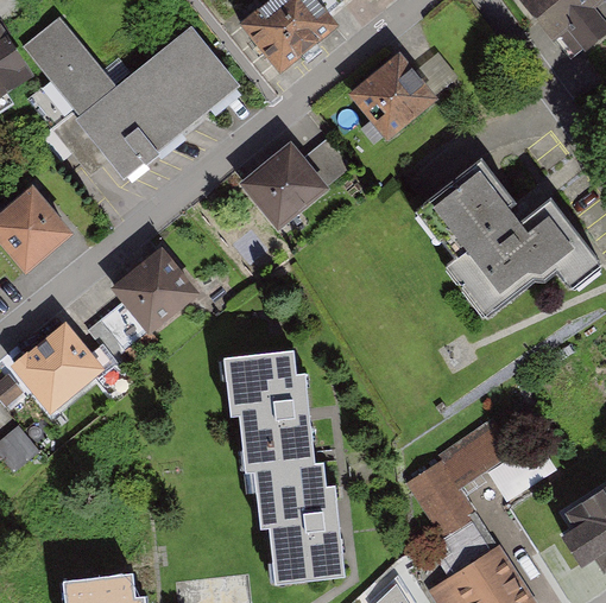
[(272,0),(245,21),(284,70),(340,27),(317,0),(272,0)]
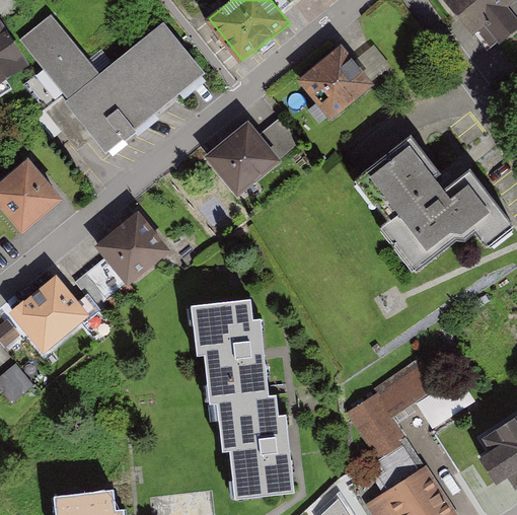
[(516,25),(516,0),(449,0),(490,48),(516,25)]
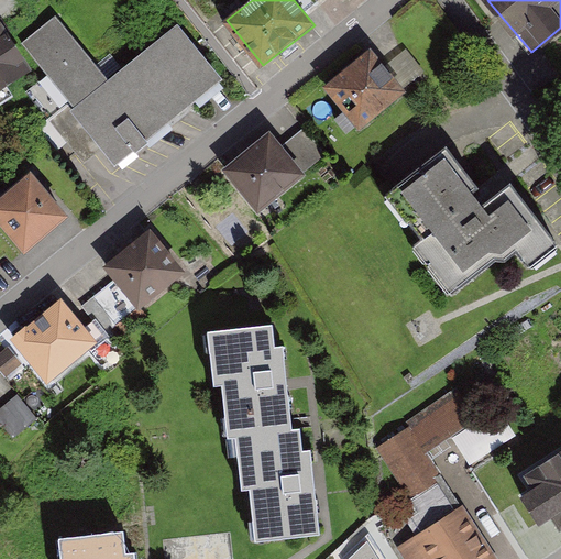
[(107,79),(56,14),(22,42),(117,163),(223,80),(178,23),(107,79)]
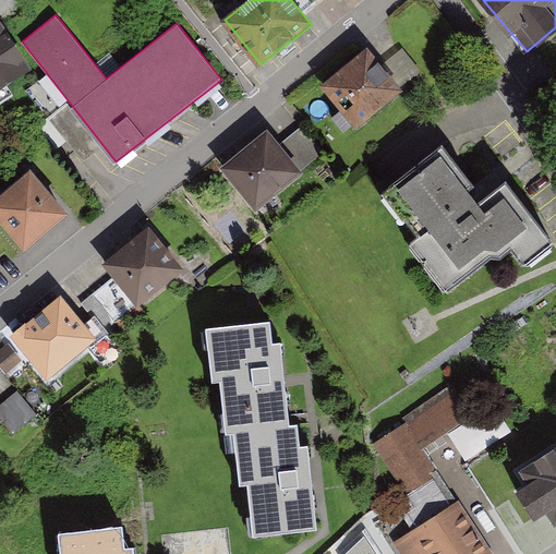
[(0,86),(29,69),(0,24),(0,86)]
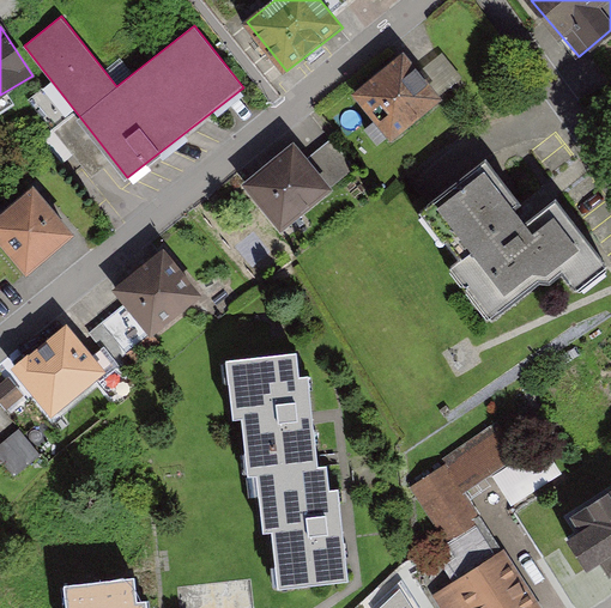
[(425,65),(441,90),(461,77),(446,52),(425,65)]
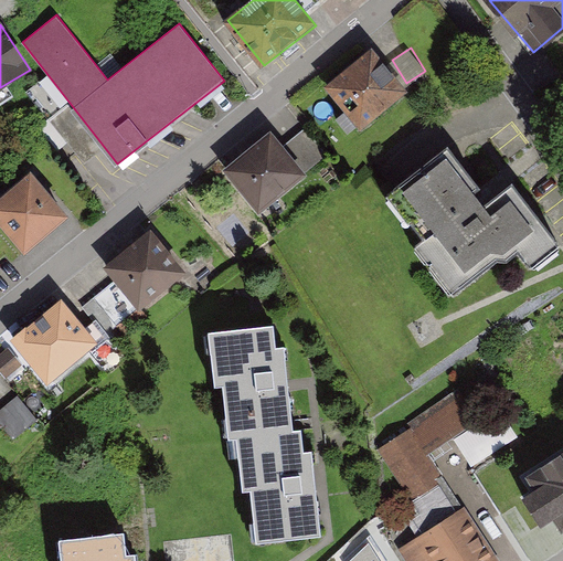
[(370,51),(324,85),(357,129),(402,95),(370,51)]
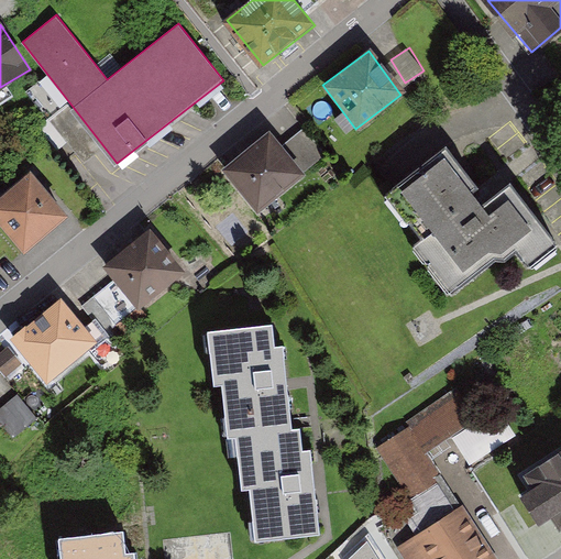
[(271,129),(221,168),(254,211),(327,154),(303,124),(281,142),(271,129)]
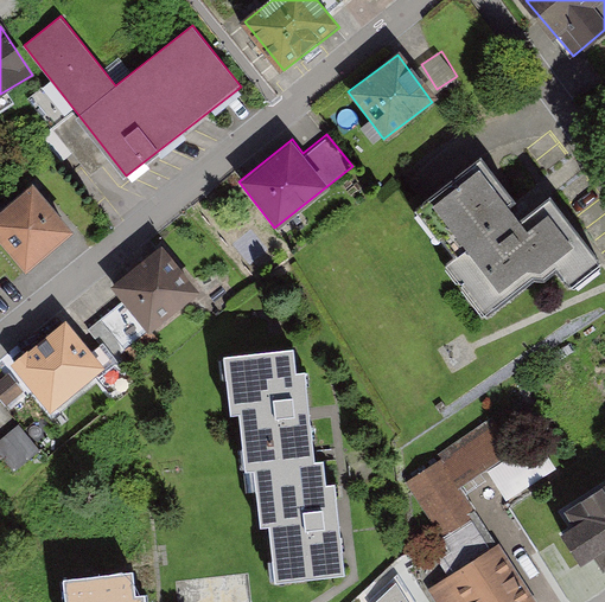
[(526,221),(479,158),(413,207),(492,315),(556,267),(570,285),(597,263),(551,202),(526,221)]
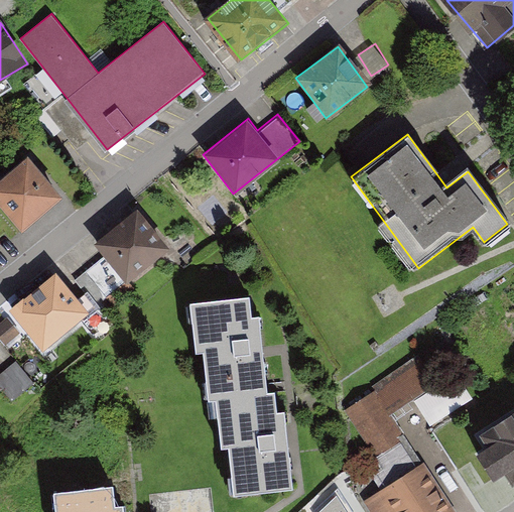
[(25,158),(0,179),(0,201),(21,227),(57,196),(25,158)]
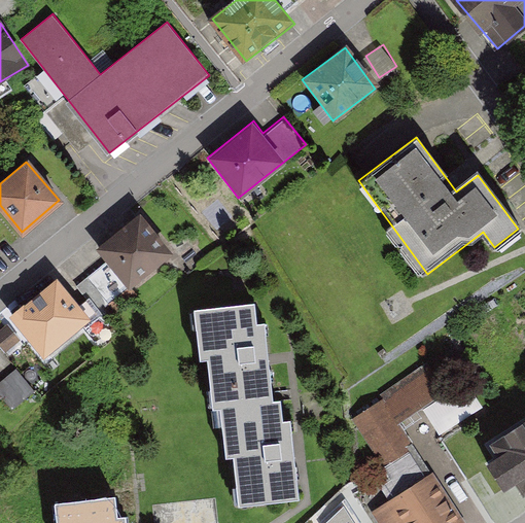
[(106,260),(88,276),(106,300),(126,284),(129,289),(172,254),(140,215),(98,250),(106,260)]
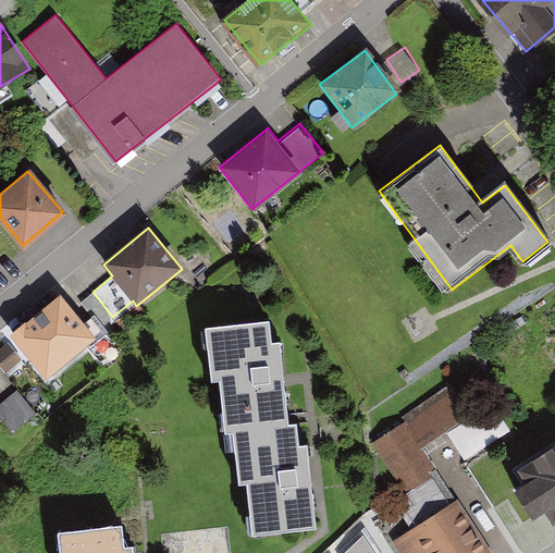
[(58,297),(0,342),(0,359),(7,368),(24,354),(45,379),(93,340),(58,297)]
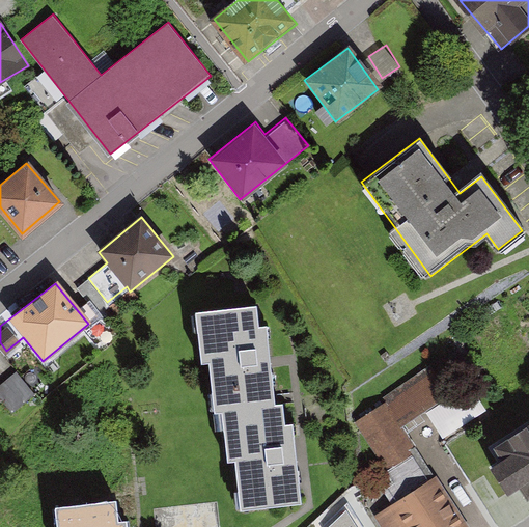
[(258,324),(255,303),(194,310),(200,361),(207,360),(214,408),(221,408),(274,401),(265,324),(258,324)]
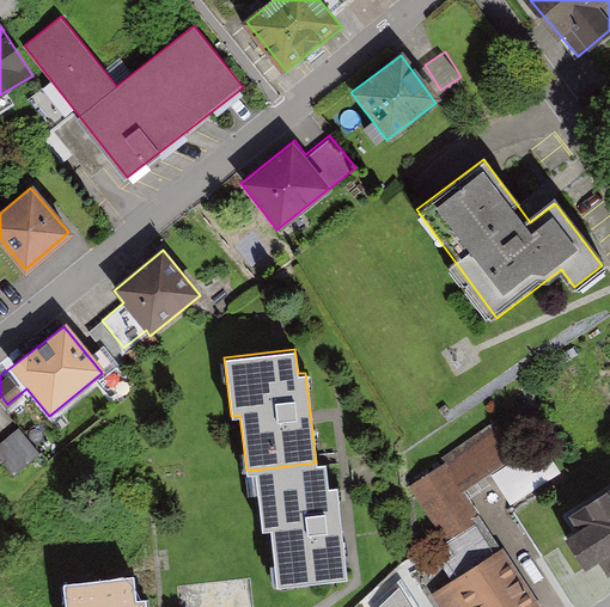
[(476,504),(461,482),(518,443),(496,412),(440,452),(443,455),(407,479),(439,528),(476,504)]
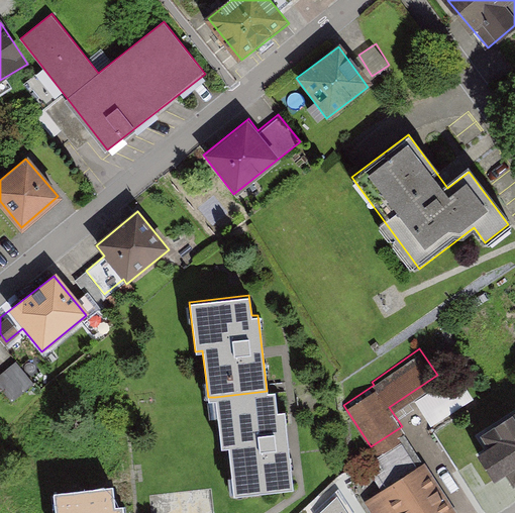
[(0,392),(2,391),(11,402),(33,385),(15,362),(0,373),(0,392)]
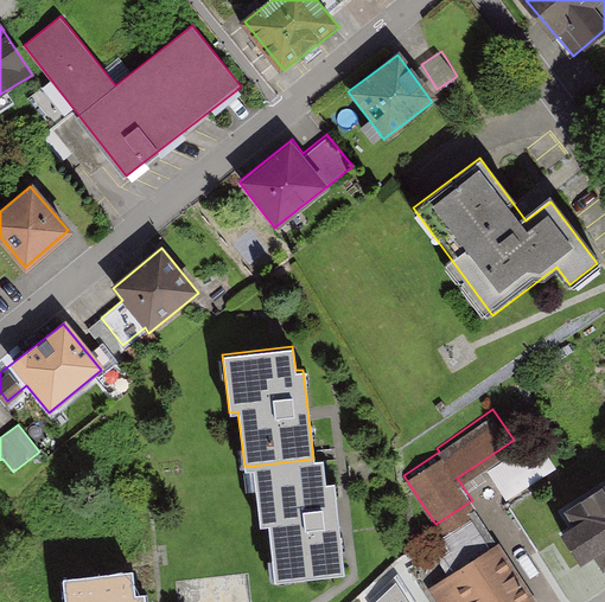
[(274,580),(344,572),(333,481),(325,481),(322,458),(313,459),(253,466),(259,525),(268,524),(274,580)]
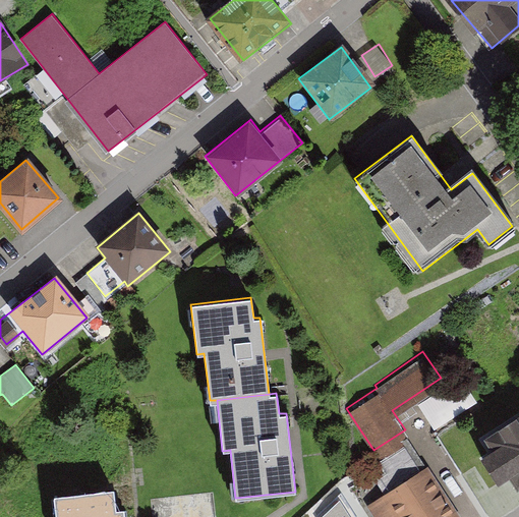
[(518,408),(482,434),(516,484),(518,482),(518,408)]
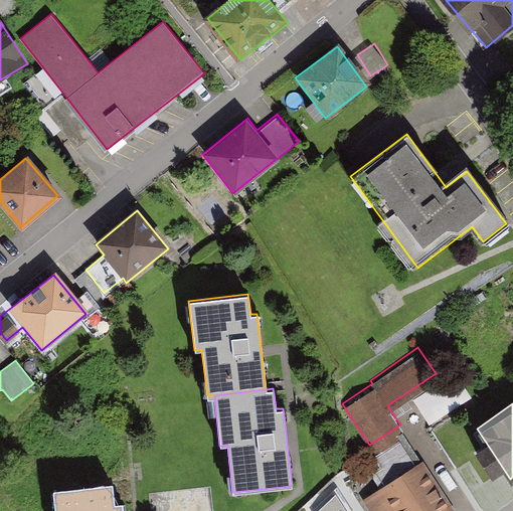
[(391,510),(457,510),(422,457),(376,486),(391,510)]
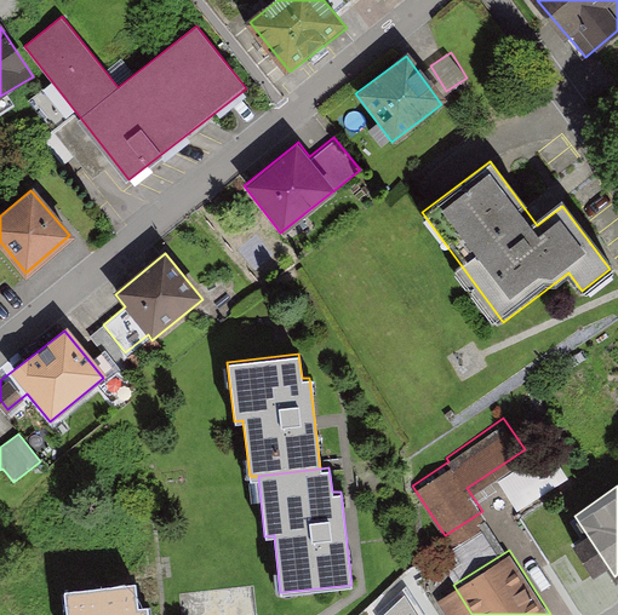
[(67,614),(147,614),(146,605),(137,607),(135,582),(64,590),(67,614)]
